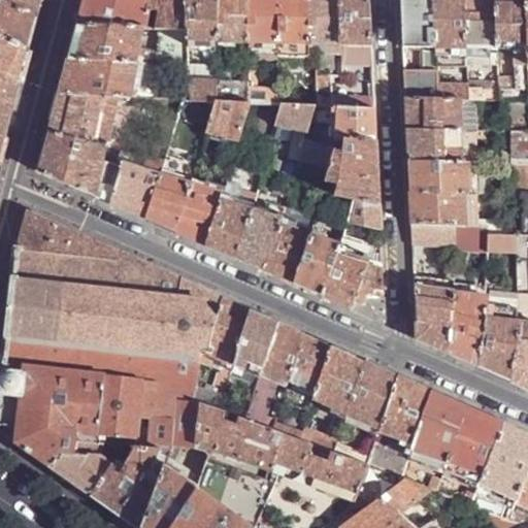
[(0,0),(0,1),(35,18),(36,11),(38,0),(0,0)]
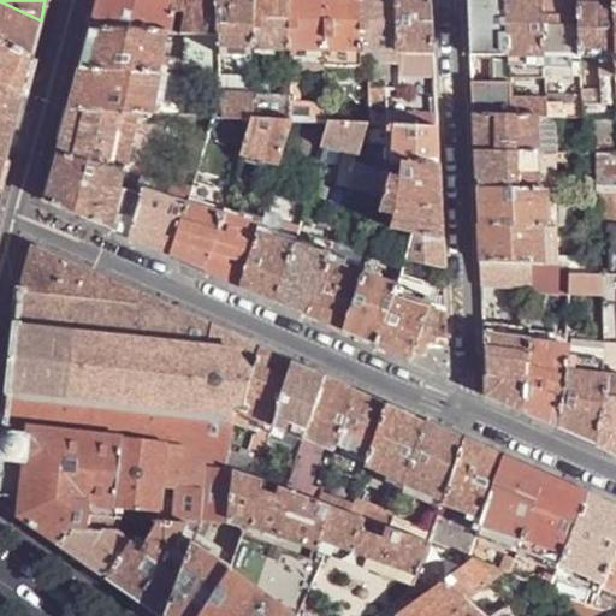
[(94,0),(89,21),(88,30),(164,33),(165,27),(169,11),(167,11),(170,0),(94,0)]
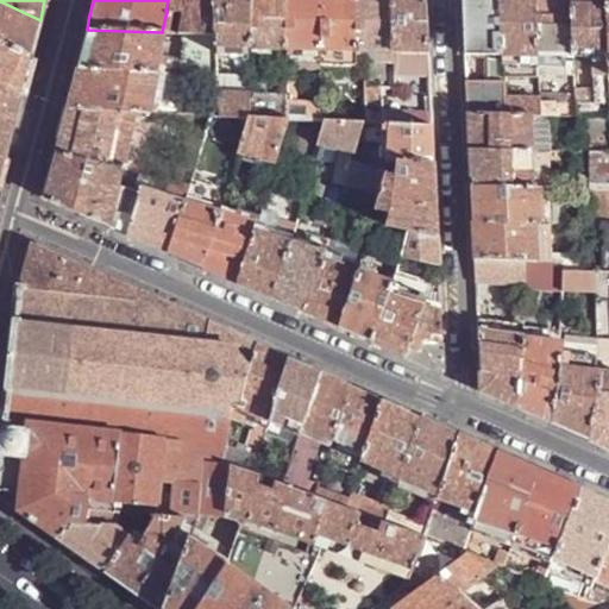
[(211,0),(168,0),(165,11),(167,11),(181,11),(179,26),(170,26),(170,33),(180,33),(212,35),(211,0)]
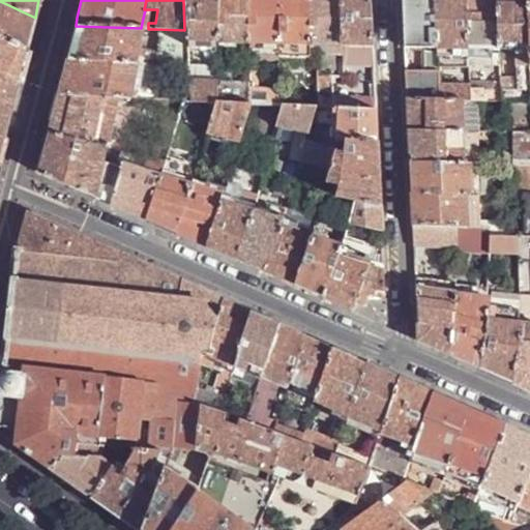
[(215,0),(183,0),(184,30),(184,40),(190,40),(216,41),(215,0)]
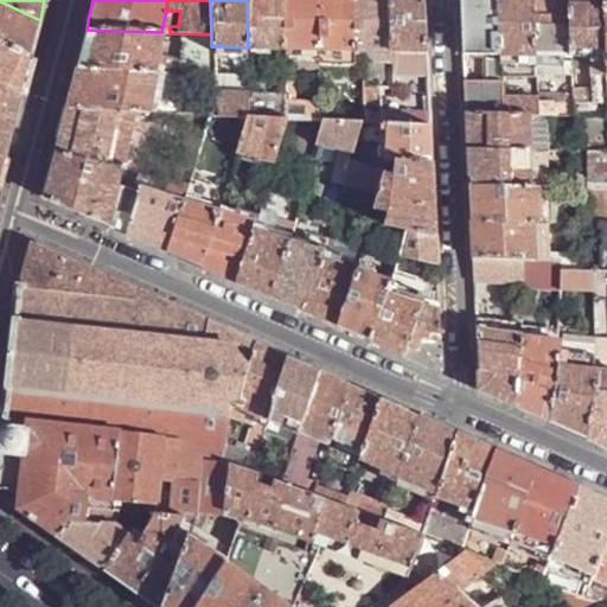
[(247,0),(248,48),(283,49),(282,0),(247,0)]
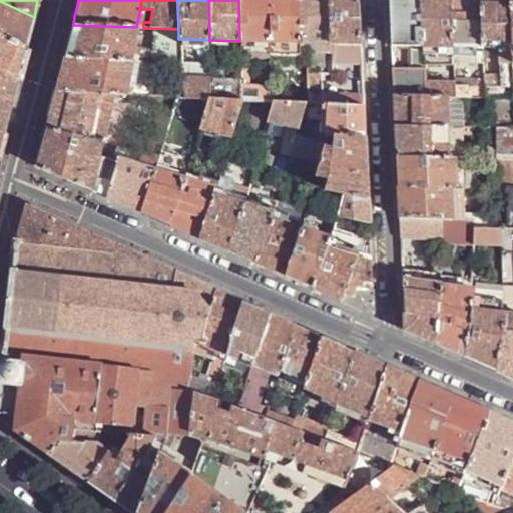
[(238,0),(239,41),(265,41),(270,42),(268,0),(238,0)]
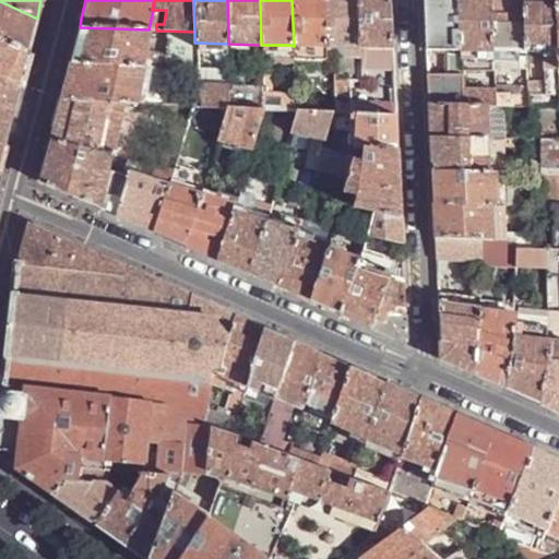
[(292,0),(294,46),(298,46),(326,46),(324,0),(292,0)]
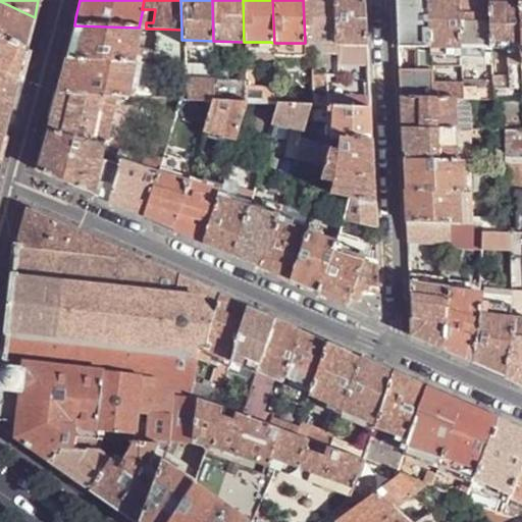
[(303,0),(305,43),(311,43),(333,44),(333,42),(332,0),(303,0)]
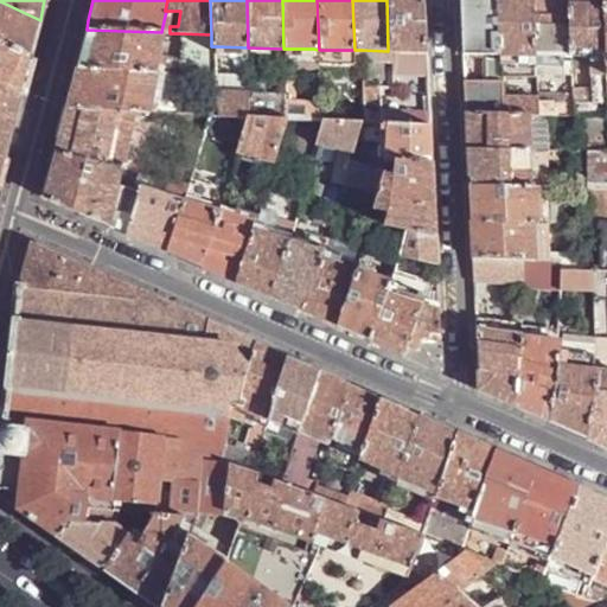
[(387,0),(388,49),(391,49),(391,51),(426,51),(423,0),(387,0)]
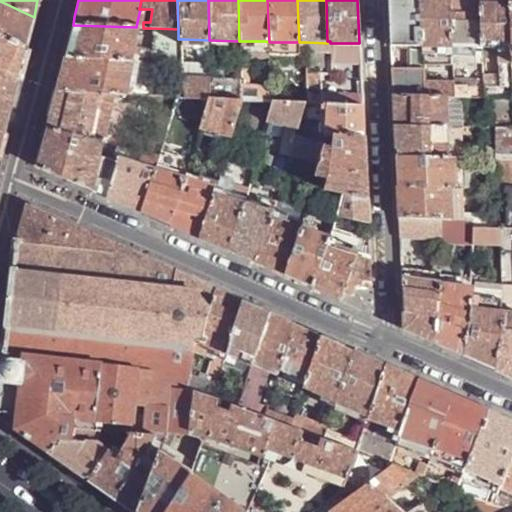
[(389,0),(391,47),(394,47),(398,47),(423,48),(421,0),(389,0)]
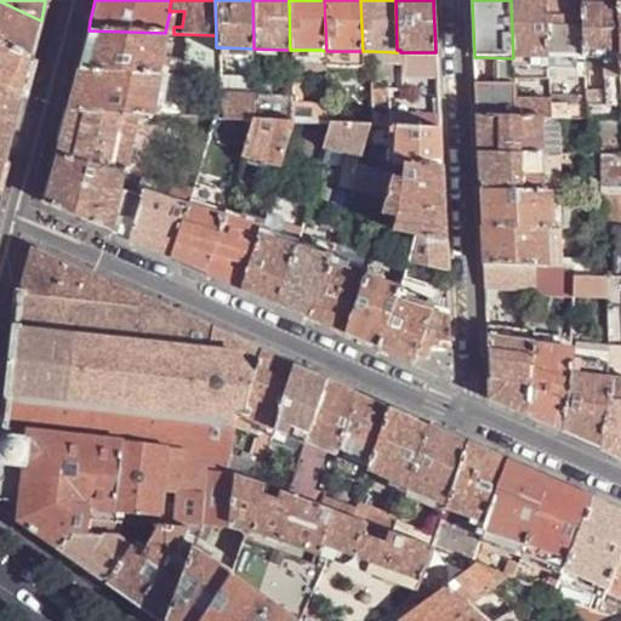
[(550,60),(546,0),(511,0),(513,58),(550,60)]
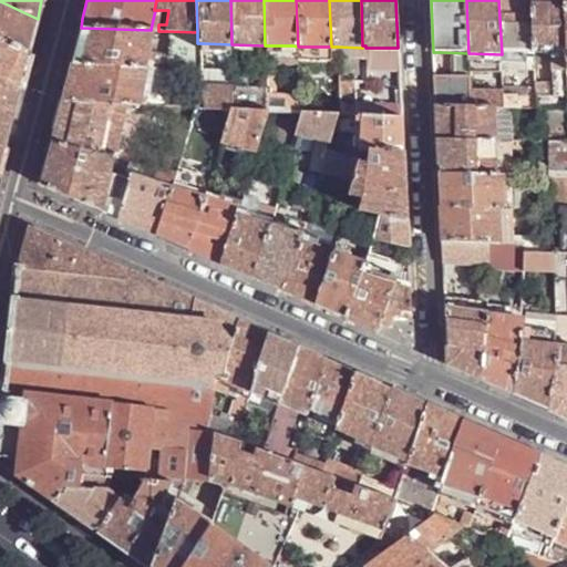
[(535,54),(533,0),(498,0),(502,54),(535,54)]
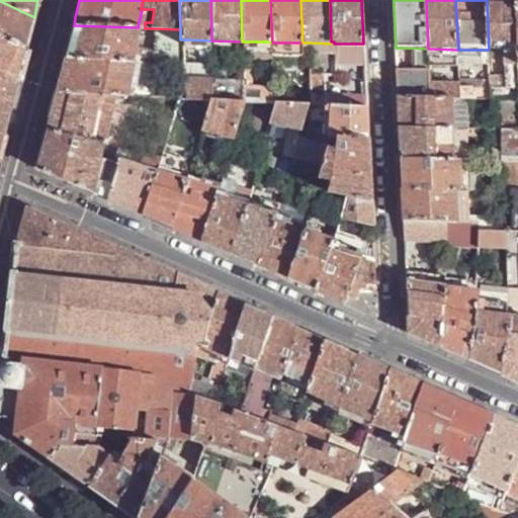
[(517,50),(517,31),(516,0),(487,0),(489,50),(506,50),(517,50)]
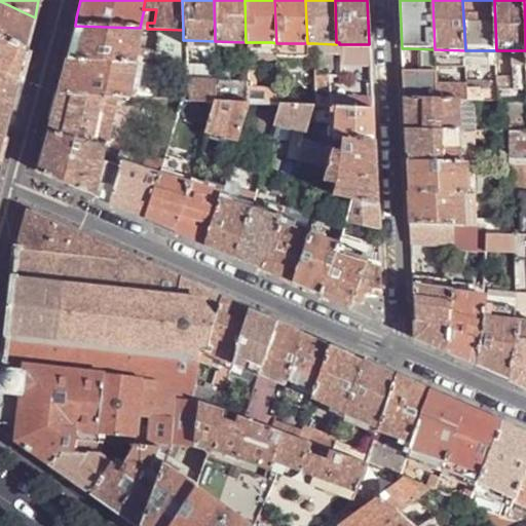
[(0,37),(26,49),(27,43),(35,17),(0,1),(0,37)]
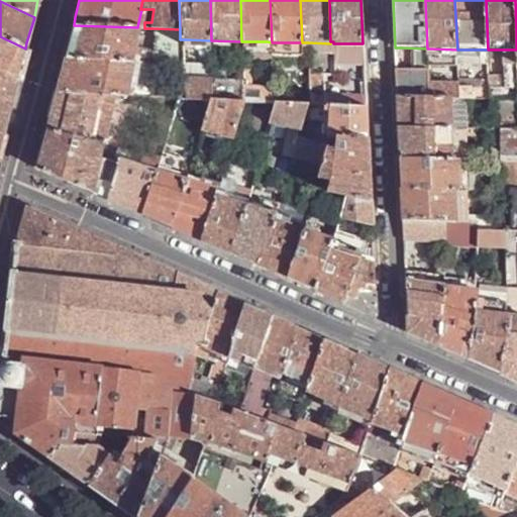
[(67,50),(65,58),(130,61),(131,56),(137,27),(74,25),(67,50)]
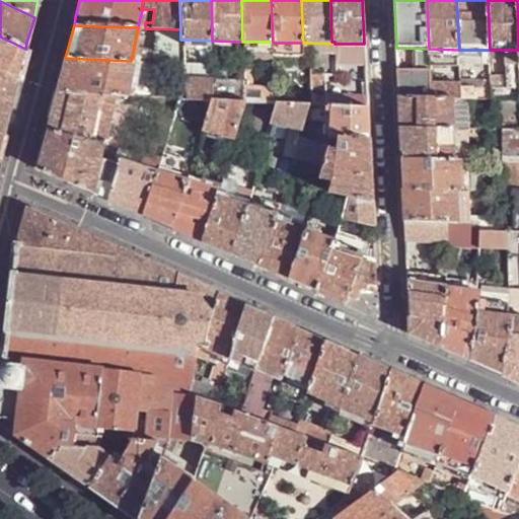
[(180,29),(153,28),(150,63),(181,65),(180,47),(180,40),(180,29)]
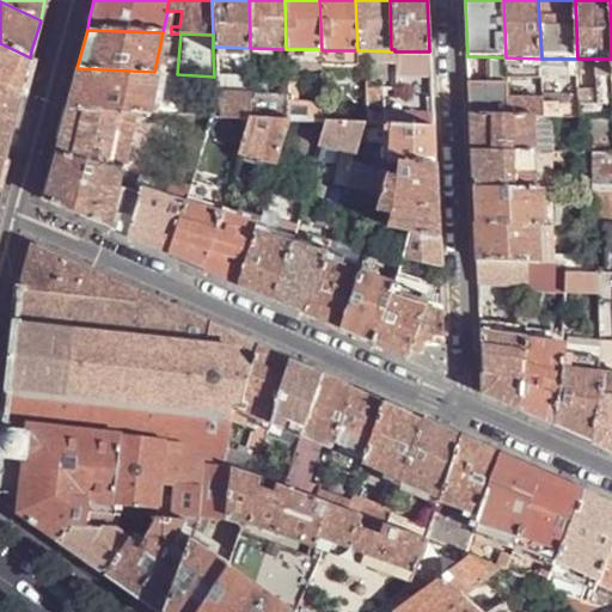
[(22,87),(30,57),(0,43),(0,85),(19,95),(22,87)]
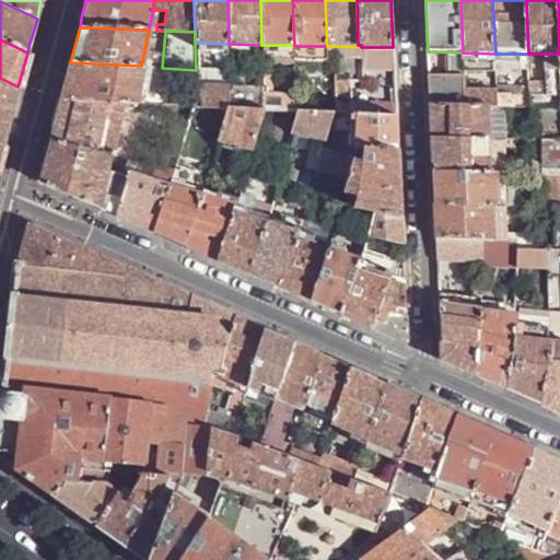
[(299,46),(299,51),(294,53),(294,97),(295,111),(298,112),(333,113),(338,113),(338,80),(337,69),(328,69),(327,54),(327,46),(299,46)]
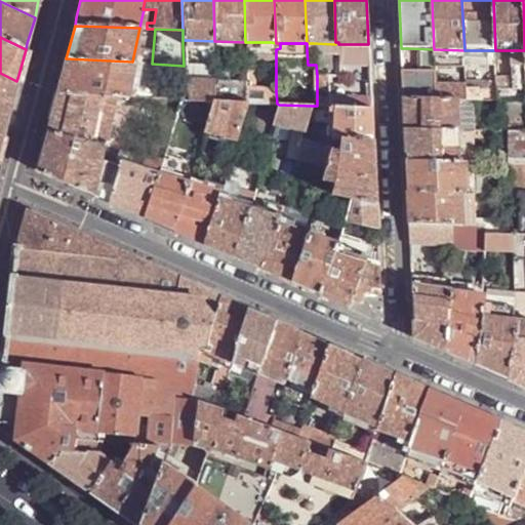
[(368,44),(338,44),(339,59),(369,59),(368,44)]
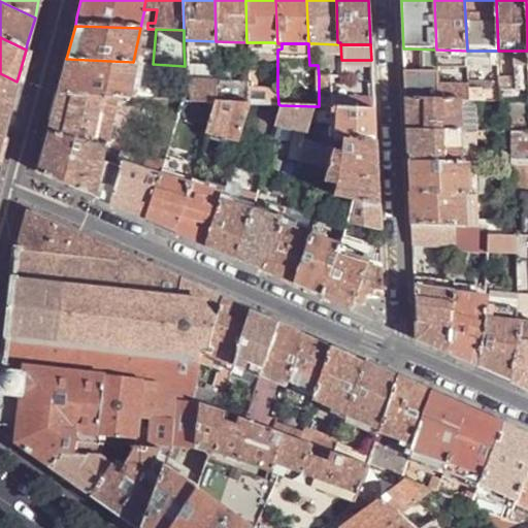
[(468,63),(467,51),(436,50),(437,63),(468,63)]
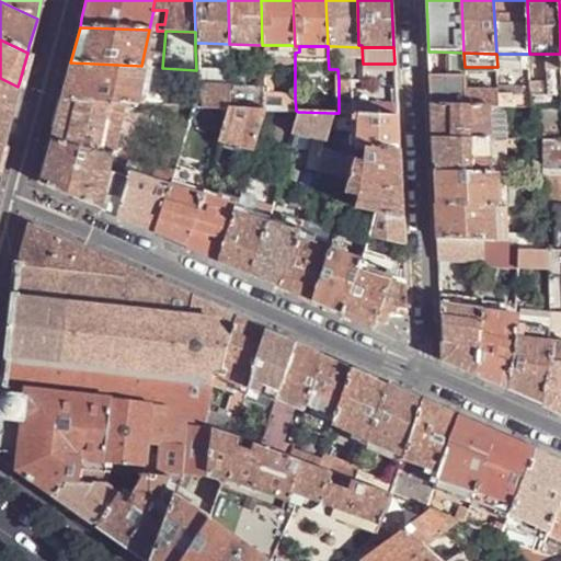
[(560,54),(548,54),(550,96),(531,96),(533,109),(553,109),(560,109),(560,54)]
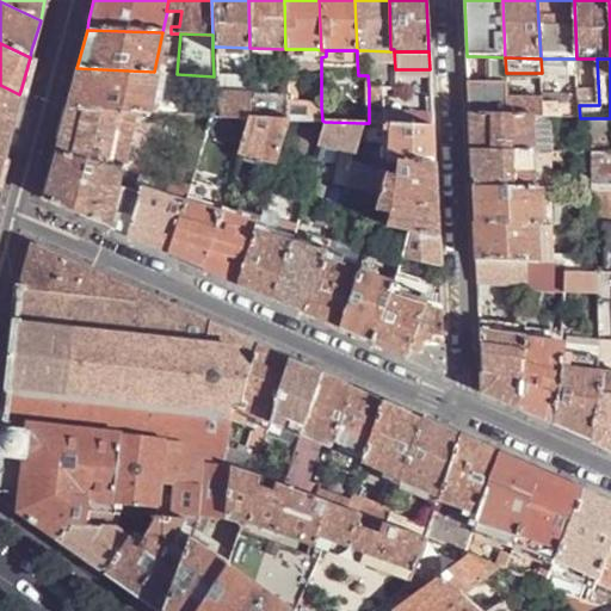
[(68,98),(66,107),(130,111),(146,112),(147,104),(154,72),(76,68),(68,98)]
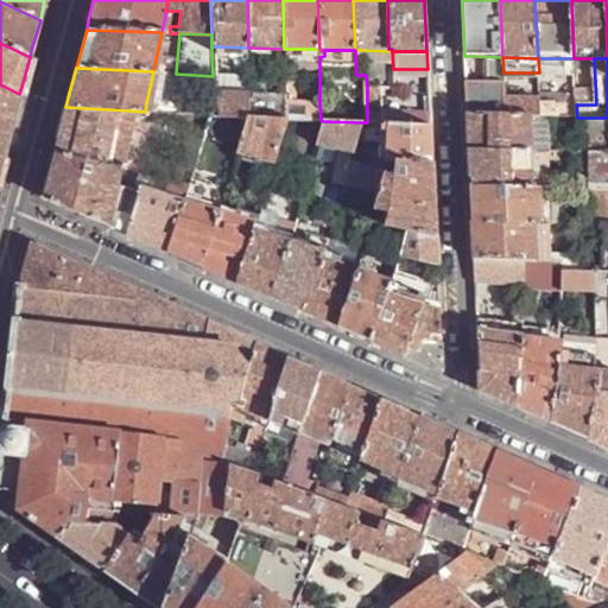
[(153,71),(146,103),(153,105),(153,112),(164,113),(169,73),(163,73),(153,71)]
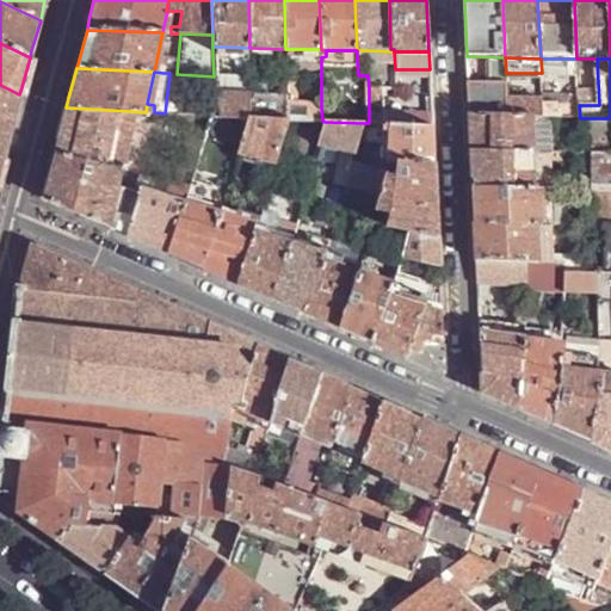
[(507,103),(506,82),(471,82),(468,82),(469,103),(470,116),(507,117),(507,103)]
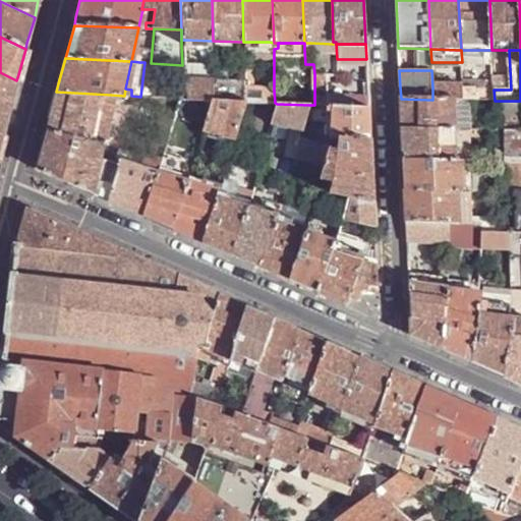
[(0,143),(16,80),(0,72),(0,143)]
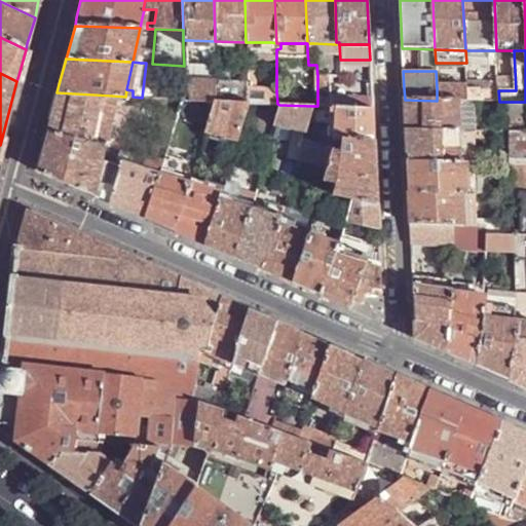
[(184,80),(184,101),(213,102),(215,102),(215,88),(215,81),(184,80)]
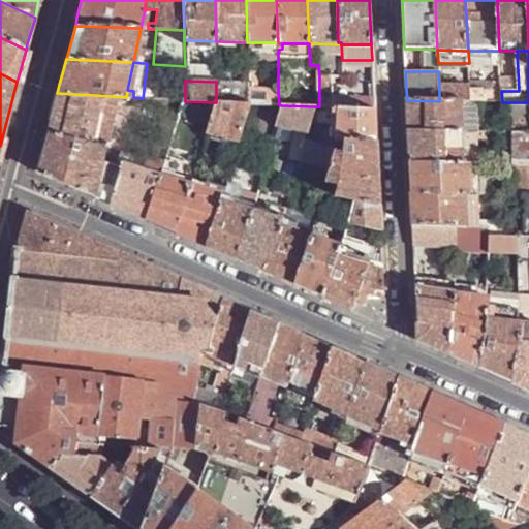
[(216,89),(216,102),(248,103),(248,90),(216,89)]
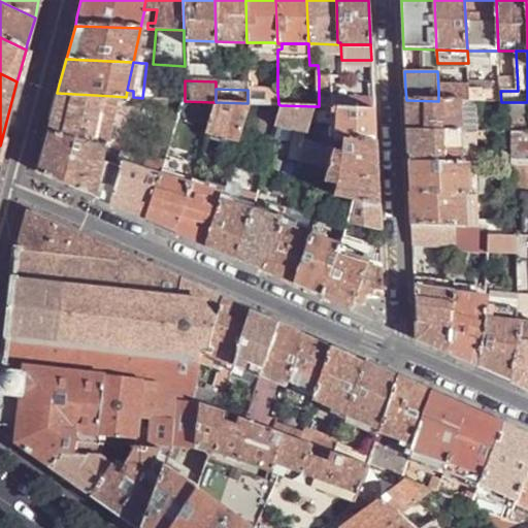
[(469,101),(469,89),(438,89),(438,101),(462,101),(469,101)]
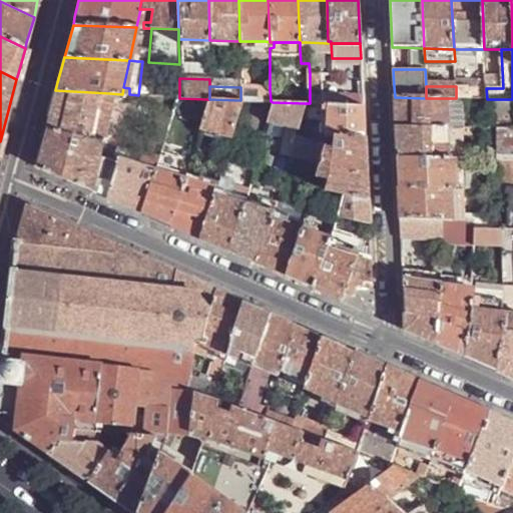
[(486,88),(486,87),(456,86),(456,98),(487,99),(486,88)]
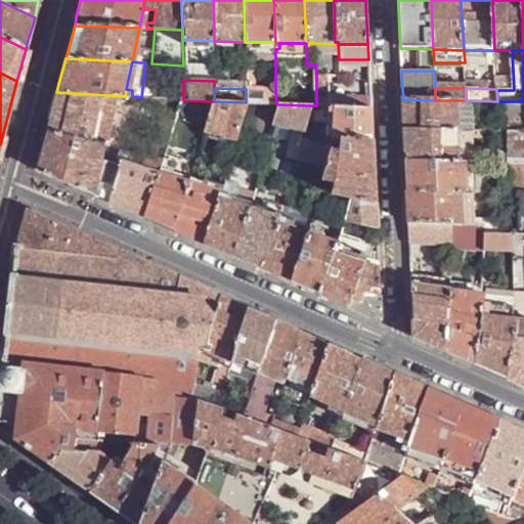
[(246,89),(246,102),(276,103),(275,91),(246,89)]
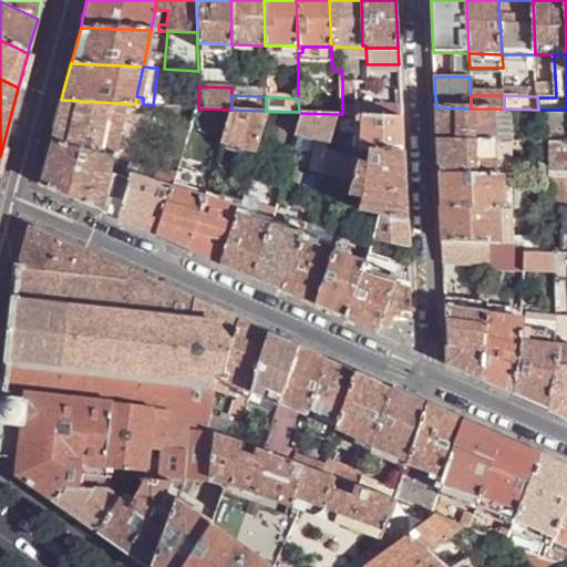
[(52,133),(50,142),(112,157),(121,103),(61,100),(52,133)]
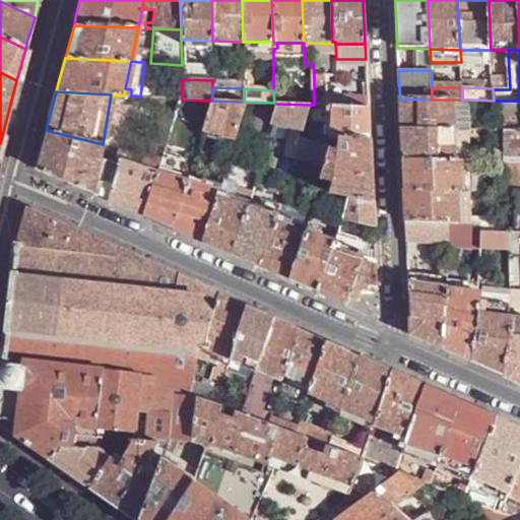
[(355,93),(354,107),(369,108),(368,94),(355,93)]
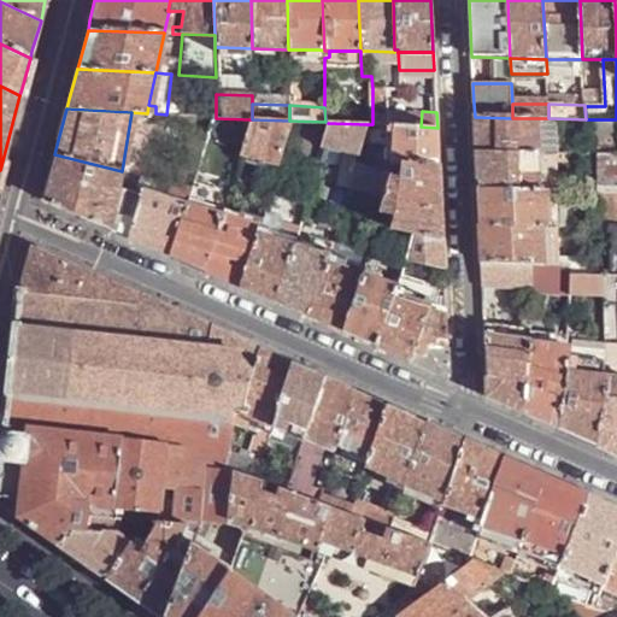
[(131,112),(122,171),(137,176),(139,176),(142,164),(137,163),(147,113),(131,112)]
